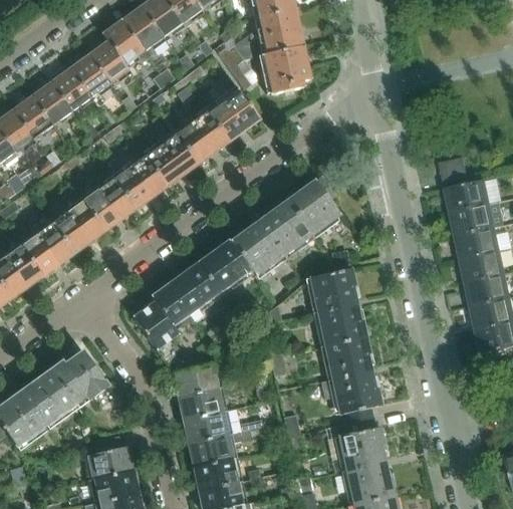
[(148,0),(142,5),(164,35),(182,22),(167,0),(148,0)]
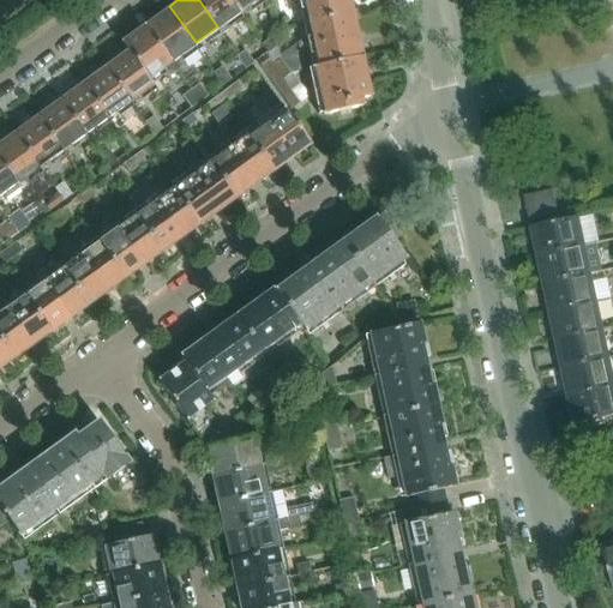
[(199,0),(217,26),(241,8),(235,0),(199,0)]
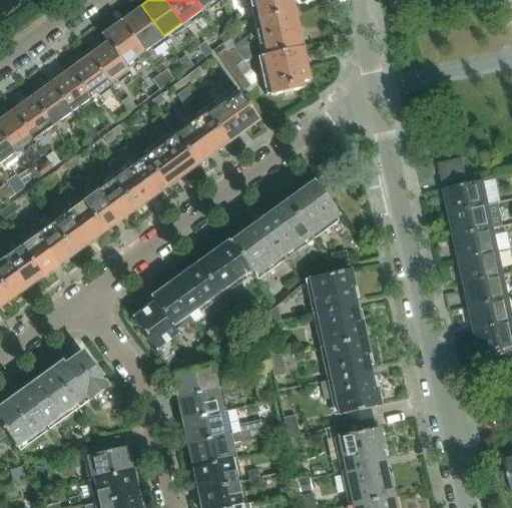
[(248,0),(252,16),(294,7),(292,0),(248,0)]
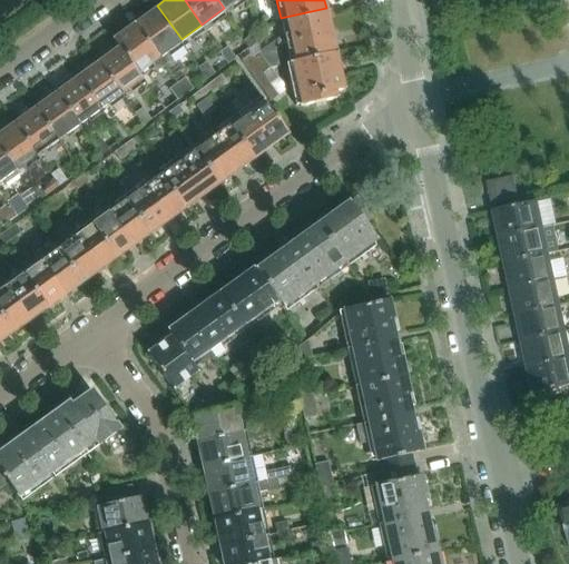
[(157,6),(135,21),(159,56),(182,39),(157,6)]
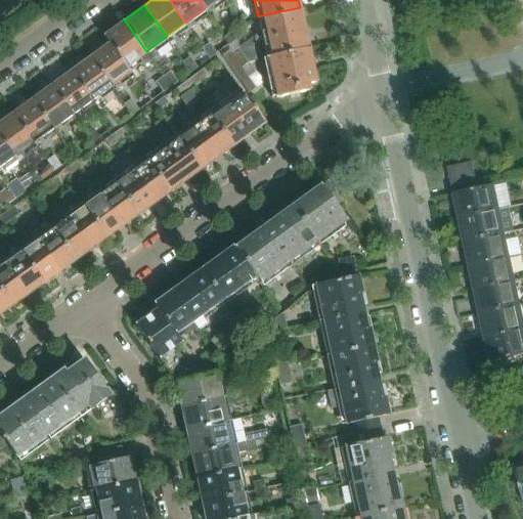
[(308,45),(300,7),(258,16),(267,54),(308,45)]
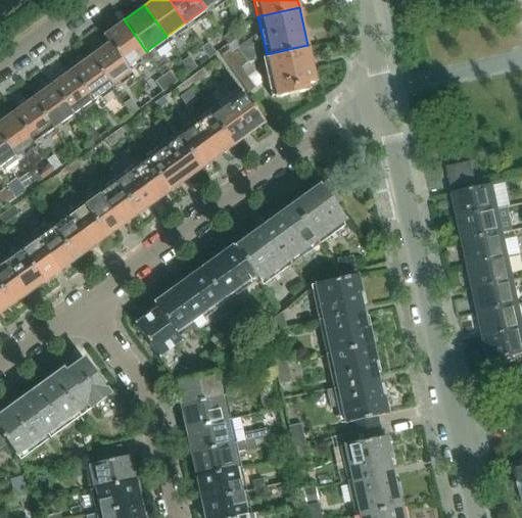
[(104,34),(109,40),(128,64),(146,51),(124,19),(104,34)]
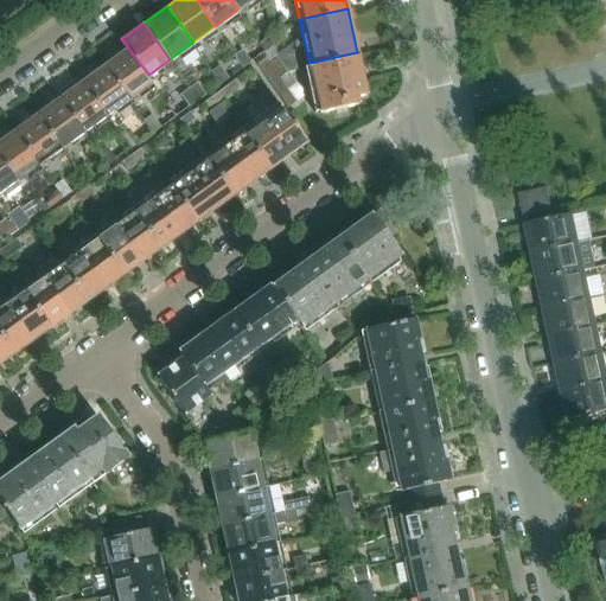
[(278,40),(272,32),(260,40),(266,49),(278,40)]
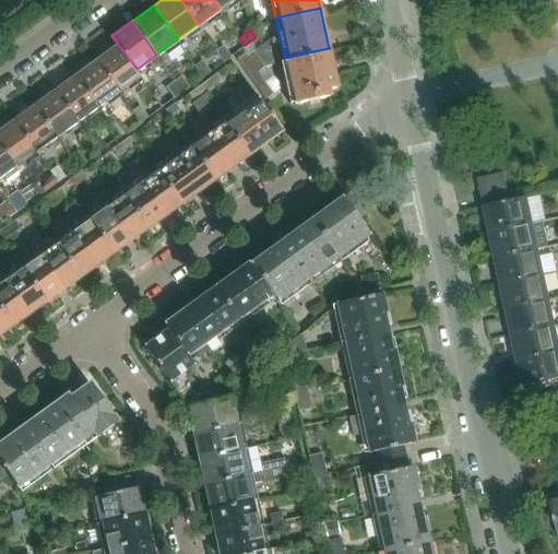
[(233,52),(224,42),(215,47),(224,59),(233,52)]
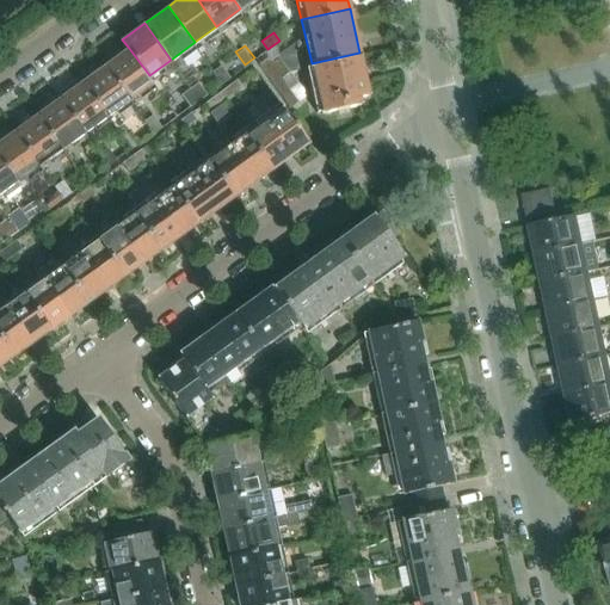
[(128,47),(106,63),(130,97),(153,81),(149,75),(128,47)]
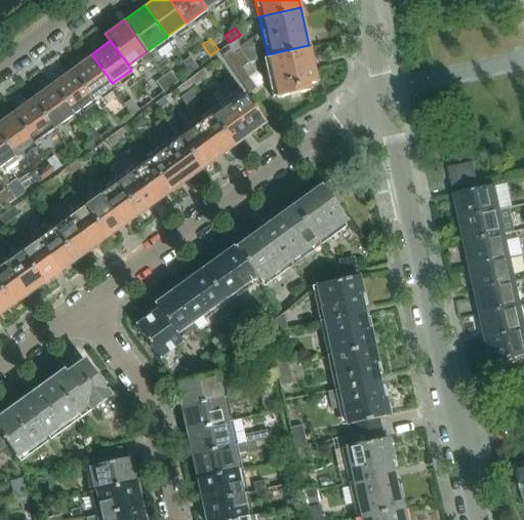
[(250,60),(240,44),(233,49),(231,47),(224,52),(250,89),(260,82),(255,75),(252,77),(243,65),(250,60)]
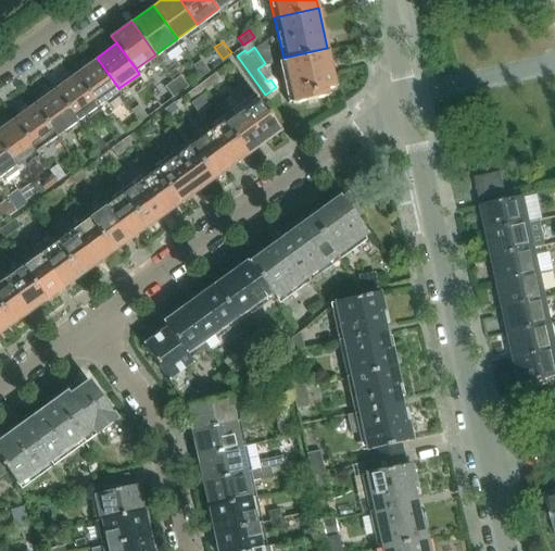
[(336,83),(327,48),(284,58),(292,99),(327,91),(326,85),(336,83)]
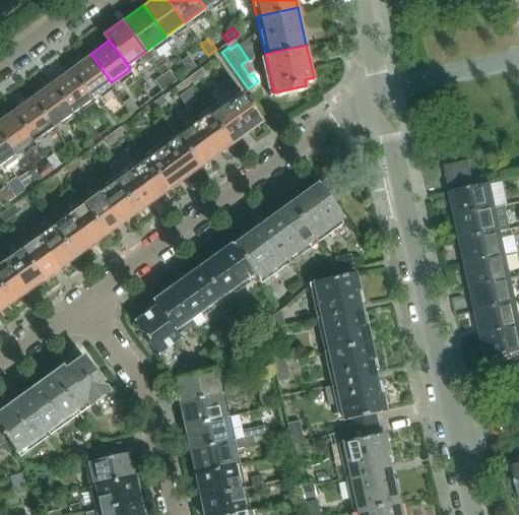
[(197,63),(189,53),(182,59),(189,69),(197,63)]
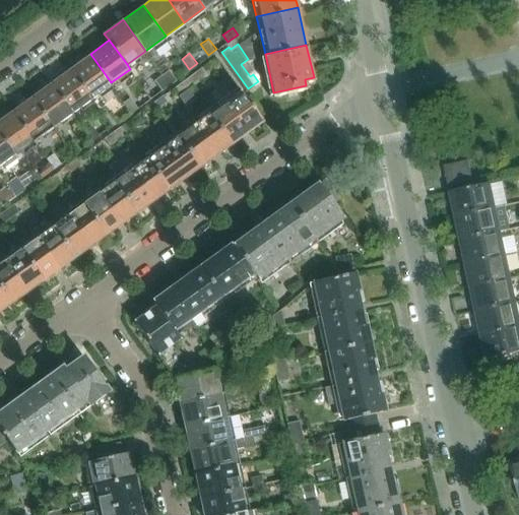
[(90,54),(70,68),(91,97),(111,82),(90,54)]
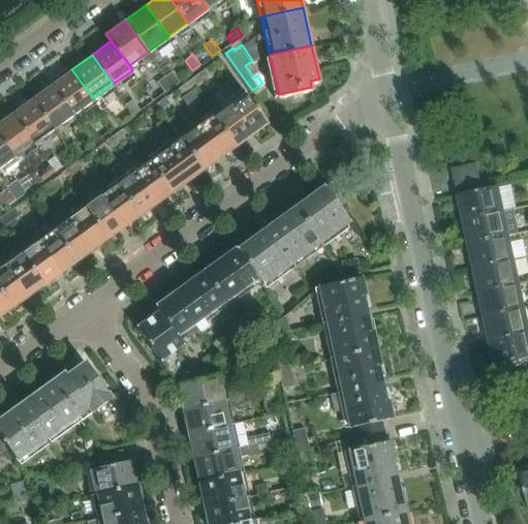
[(174,68),(165,73),(174,84),(181,79),(174,68)]
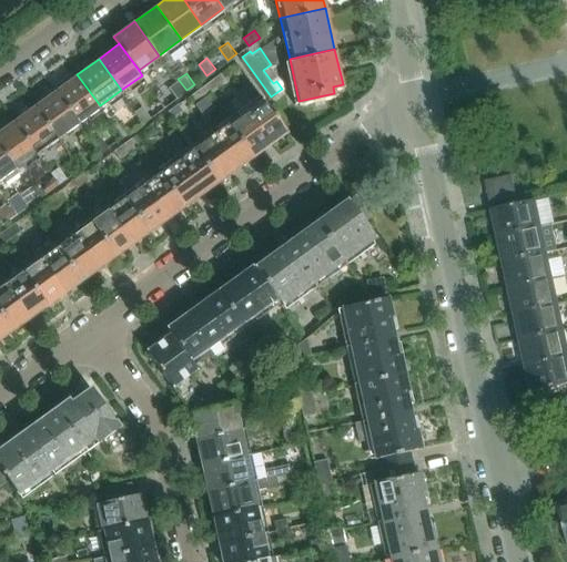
[(77,74),(57,89),(79,121),(100,105),(77,74)]
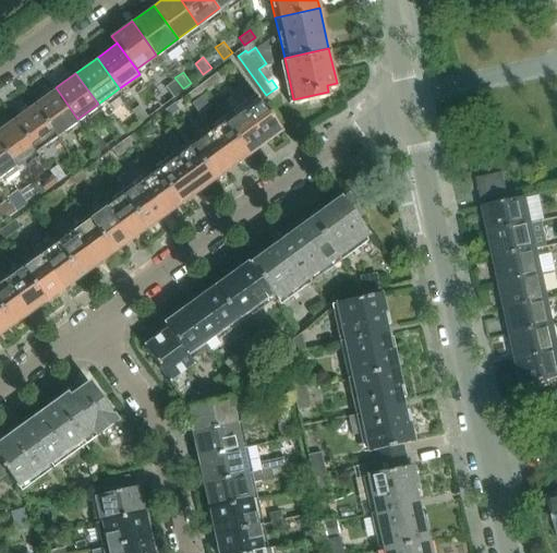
[(216,85),(209,76),(198,84),(204,93),(216,85)]
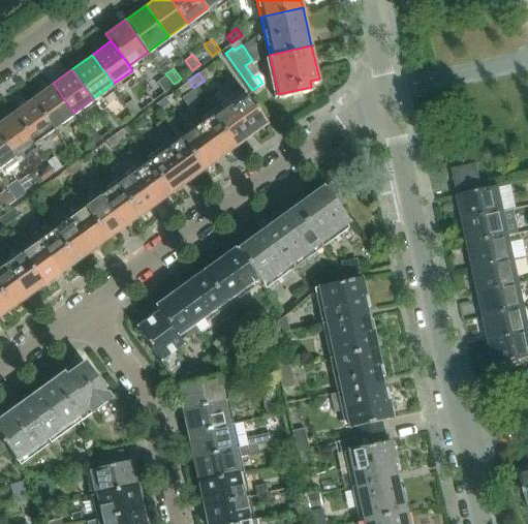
[(165,89),(174,84),(165,73),(158,80),(165,89)]
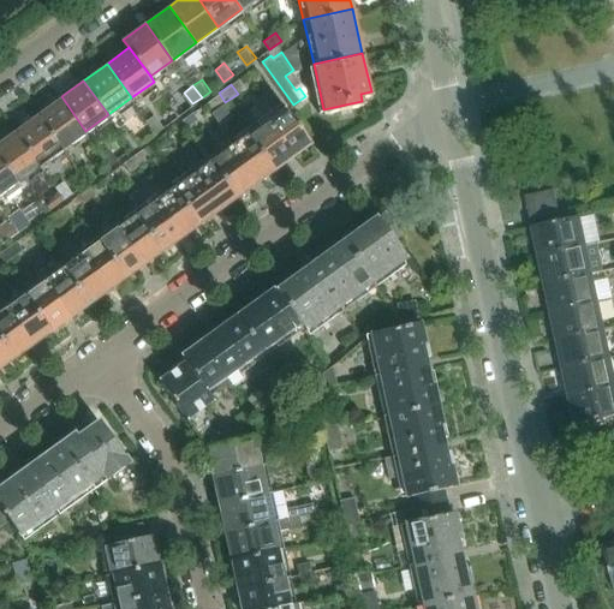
[(225,102),(219,93),(198,107),(206,117),(225,102)]
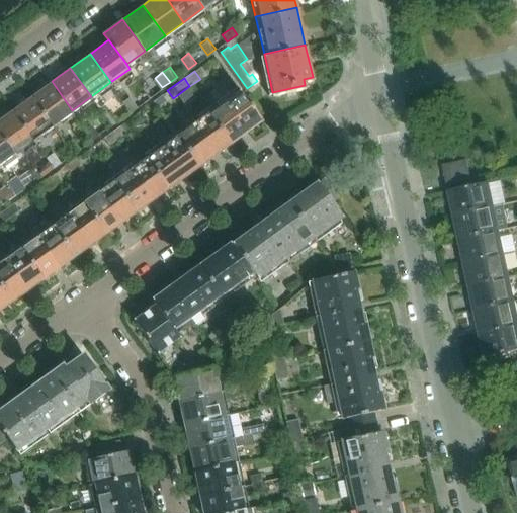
[(52,81),(32,95),(53,124),(72,110),(52,81)]
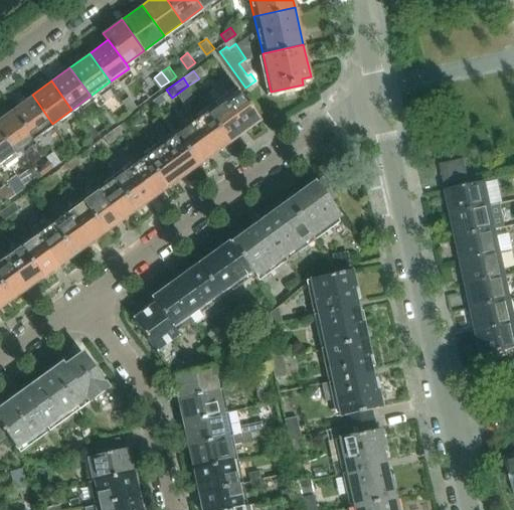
[(228,140),(260,117),(235,83),(204,107),(228,140)]
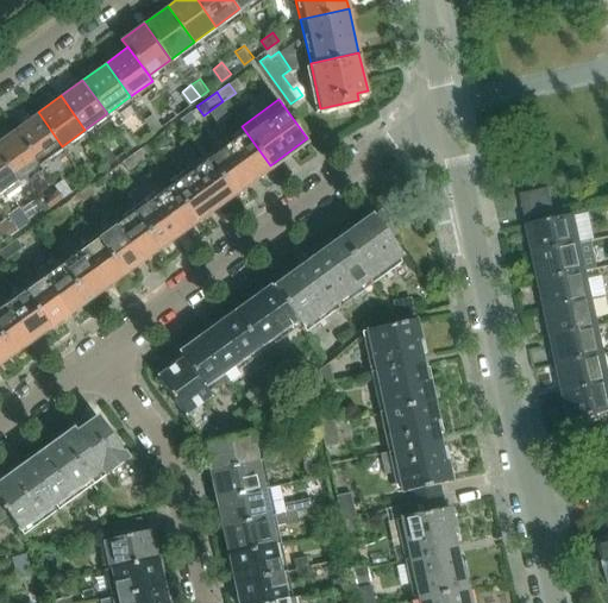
[(162,123),(154,111),(145,117),(154,129),(162,123)]
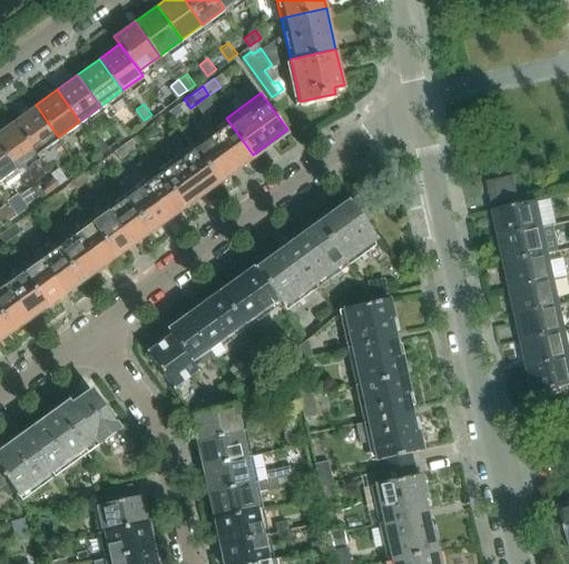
[(36,105),(16,120),(38,151),(58,137),(36,105)]
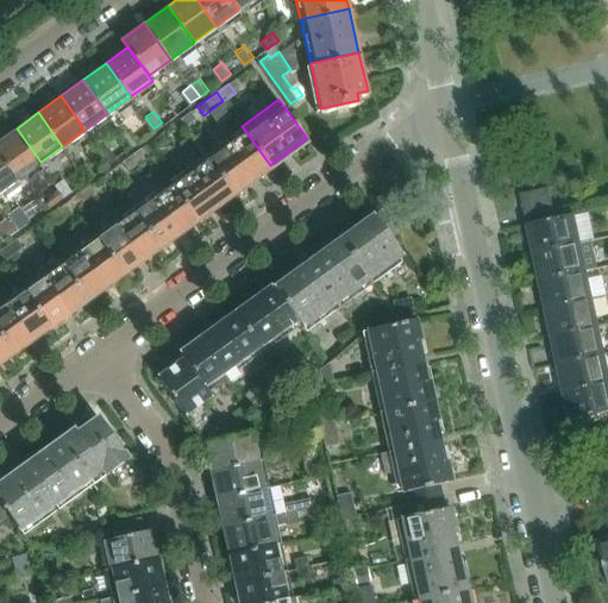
[(242,126),(205,152),(233,193),(270,165),(242,126)]
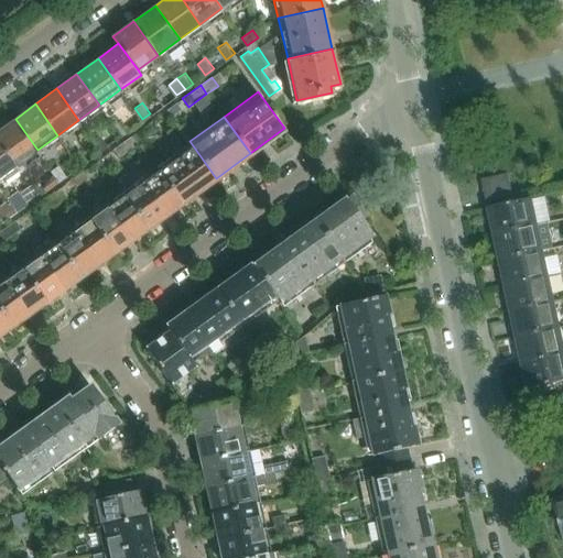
[(129,130),(121,118),(112,124),(121,135),(129,130)]
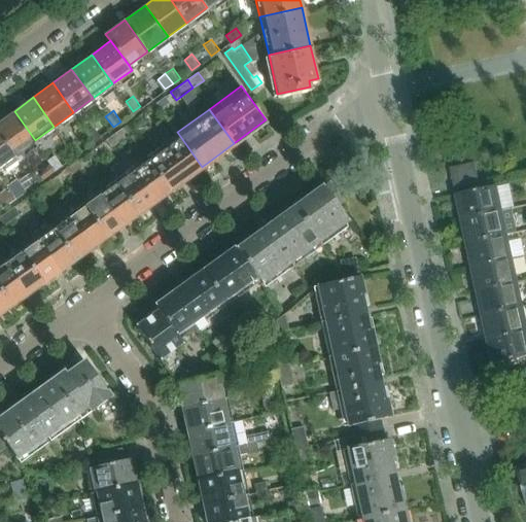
[(14,111),(0,120),(0,133),(15,154),(35,140),(14,111)]
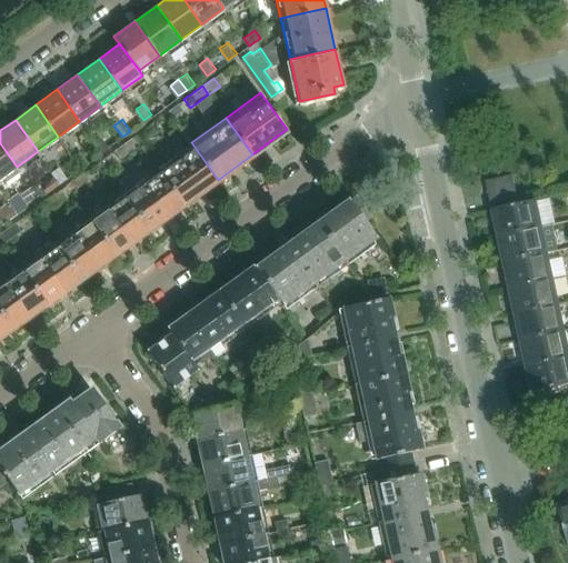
[(135,134),(140,143),(159,129),(153,121),(135,134)]
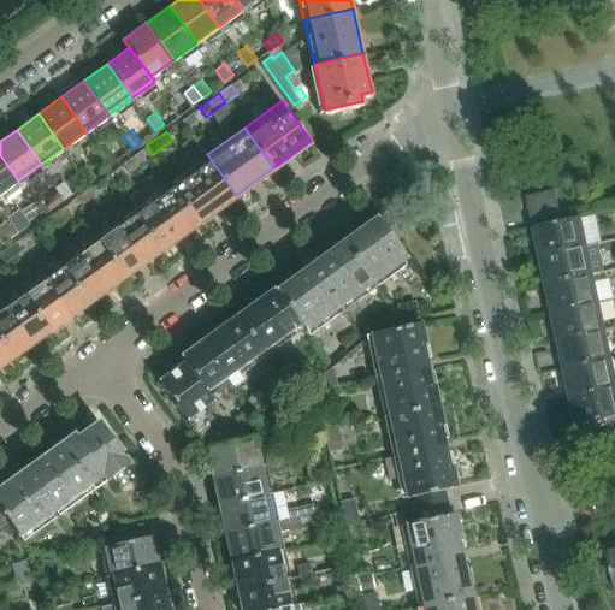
[(118,158),(110,146),(101,152),(110,165),(118,158)]
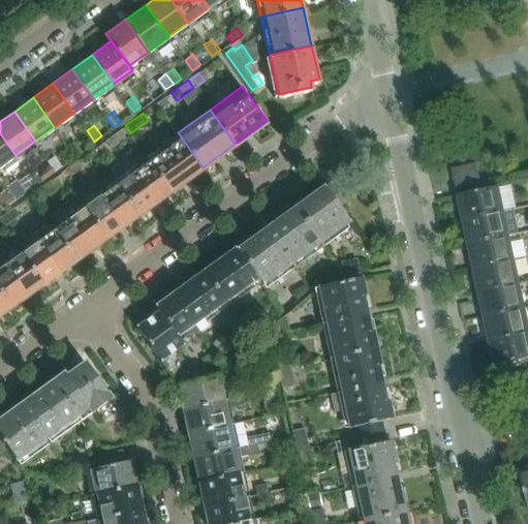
[(130,133),(125,125),(106,137),(113,146),(130,133)]
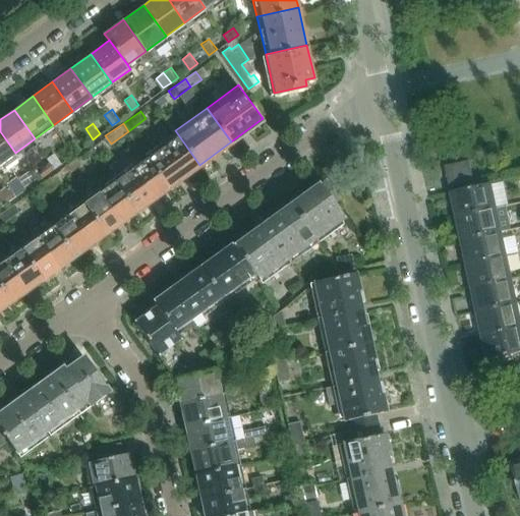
[(175,130),(143,153),(168,187),(199,165),(175,130)]
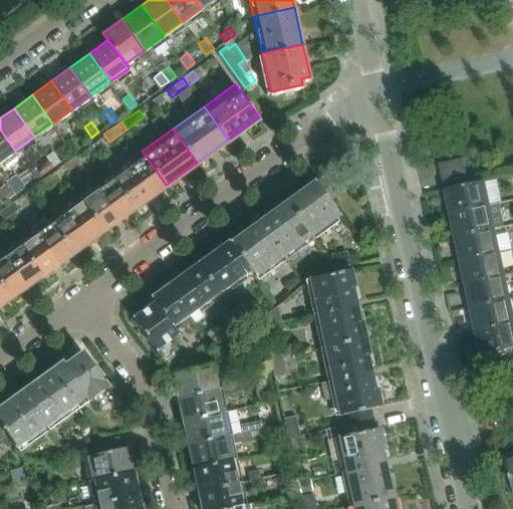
[(0,130),(0,161),(15,151),(0,130)]
